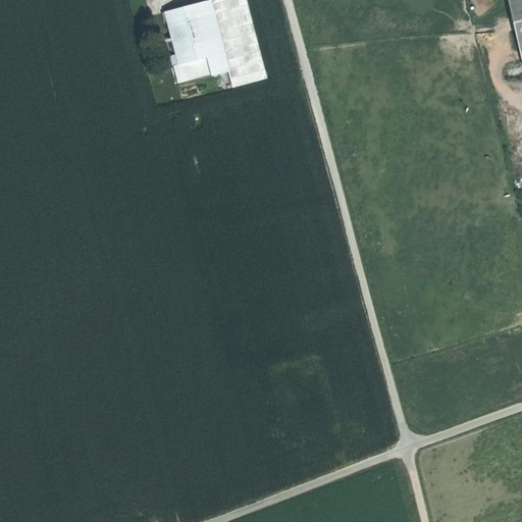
[(209,0),(232,88),(267,79),(246,0),(209,0)]
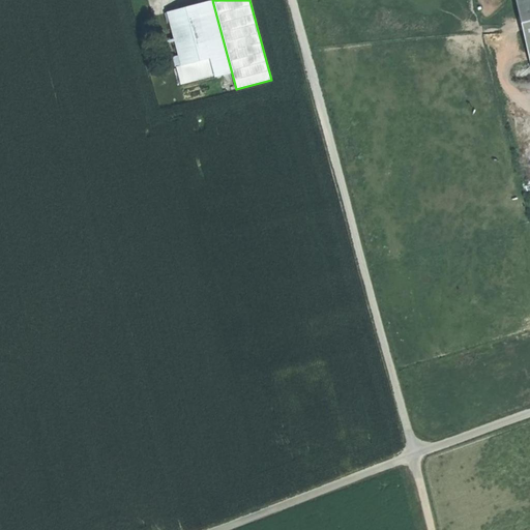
[(529,0),(516,0),(529,58),(529,0)]
